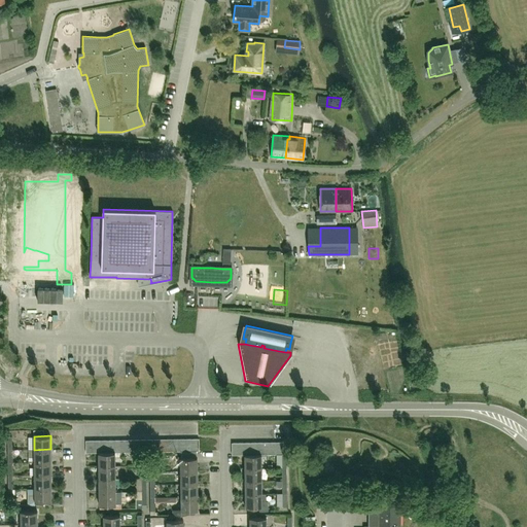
[(34,450),(34,462),(50,462),(50,449),(34,450)]
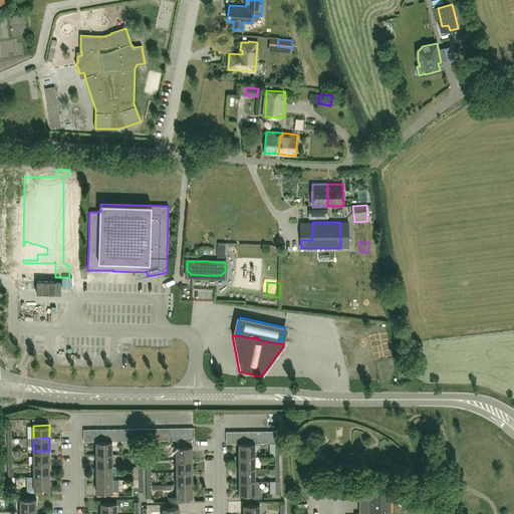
[(112,455),(112,442),(109,442),(103,442),(96,442),(95,442),(96,455),(112,455)]
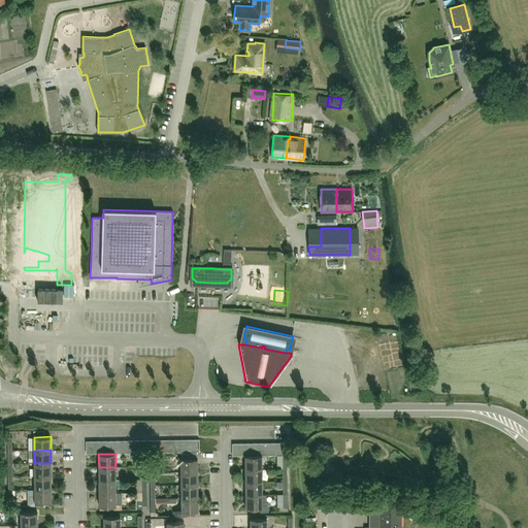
[(260,456),(258,456),(251,456),(244,456),(244,469),(261,469),(260,456)]
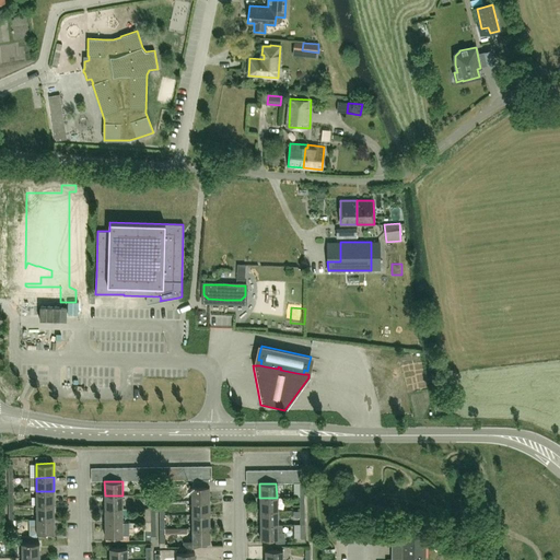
[(191,487),(191,501),(209,501),(209,487),(191,487)]
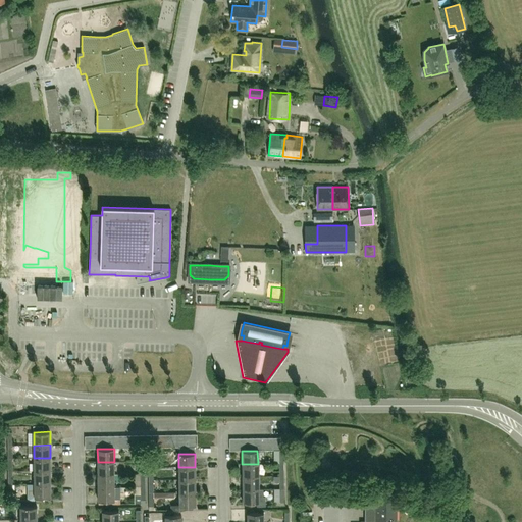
[(51,471),(50,458),(34,458),(35,471),(51,471)]
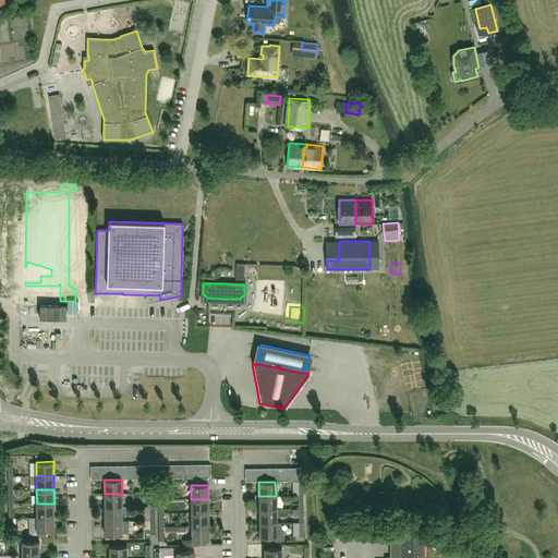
[(105,494),(105,508),(122,507),(122,494),(105,494)]
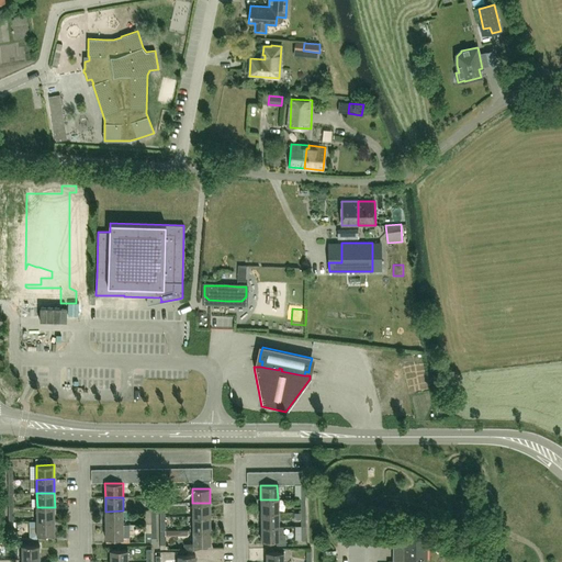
[(278,513),(278,499),(260,499),(260,513),(278,513)]
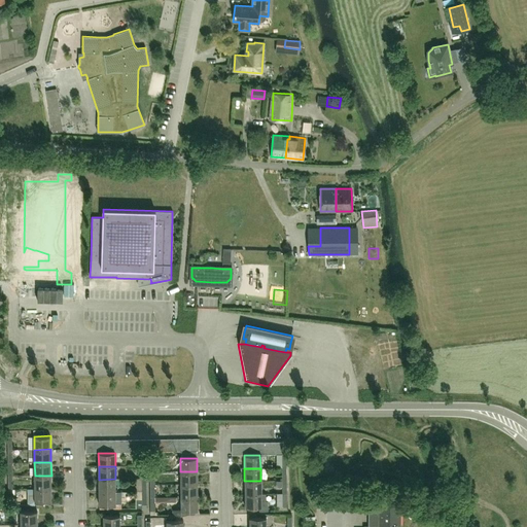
[(181,484),(197,484),(197,471),(180,471),(181,484)]
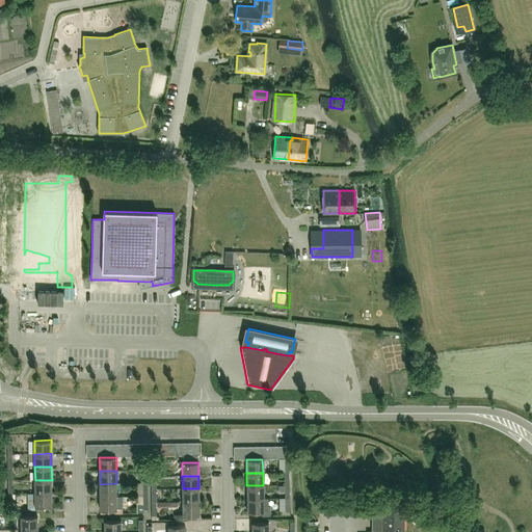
[(52,493),(52,480),(35,480),(35,494),(52,493)]
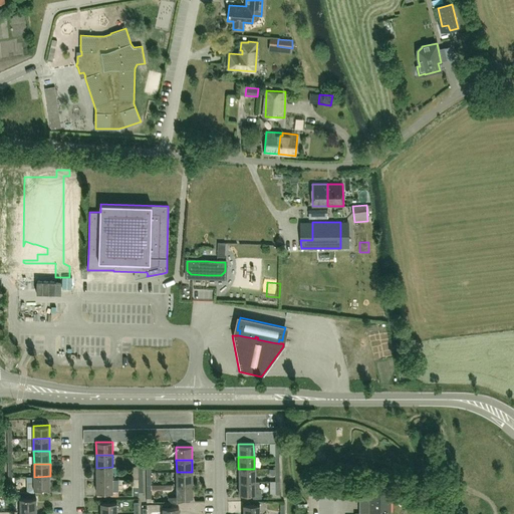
[(96,480),(113,480),(112,467),(96,468),(96,480)]
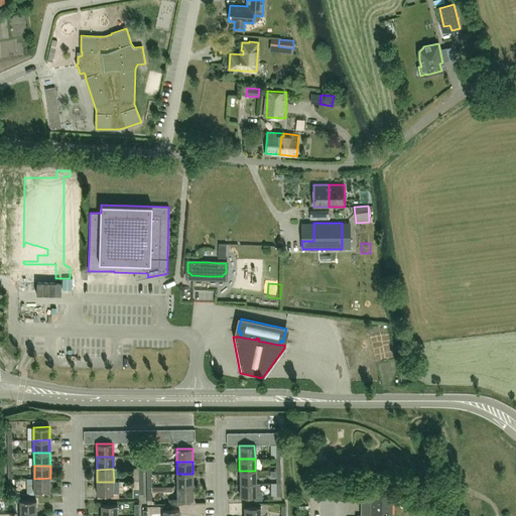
[(239,484),(255,484),(255,483),(255,471),(239,471),(239,484)]
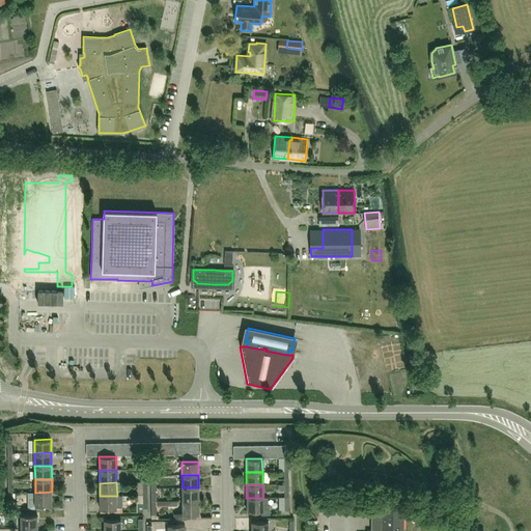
[(183,487),(183,501),(199,501),(198,487),(183,487)]
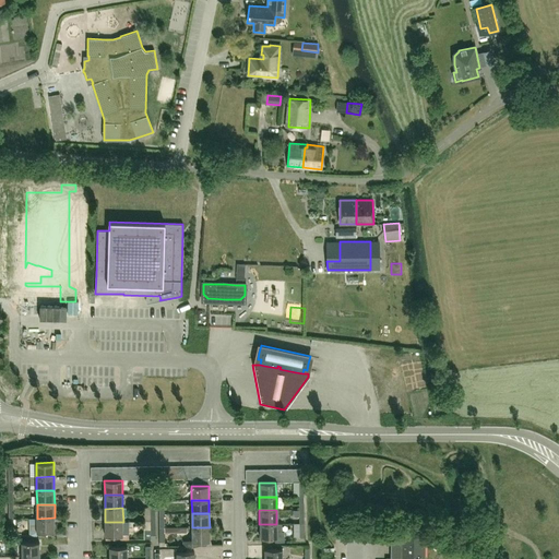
[(55,532),(55,518),(37,519),(37,532),(55,532)]
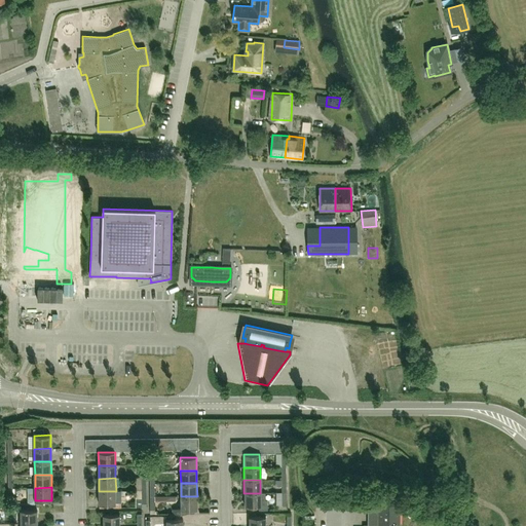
[(146,503),(146,490),(141,490),(142,498),(136,498),(136,506),(142,506),(142,503),(146,503)]
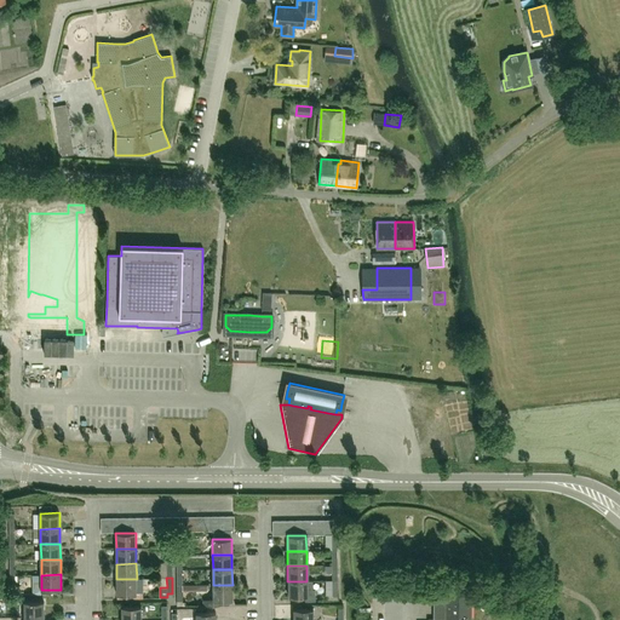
[(116,579),(116,595),(137,595),(137,593),(142,593),(142,579),(137,579),(116,579)]
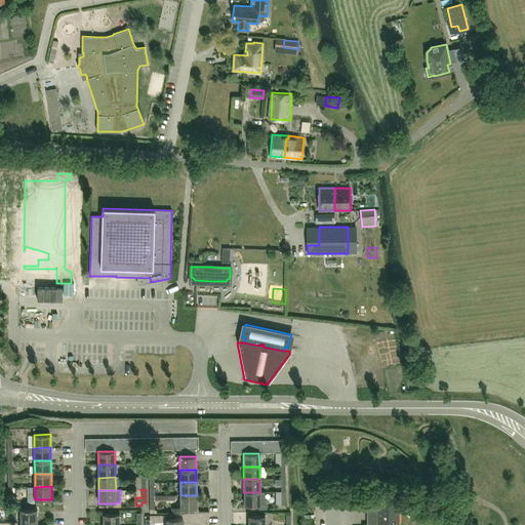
[(264,491),(259,491),(259,492),(243,492),(243,506),(257,505),(257,509),(267,509),(267,499),(265,499),(264,491)]
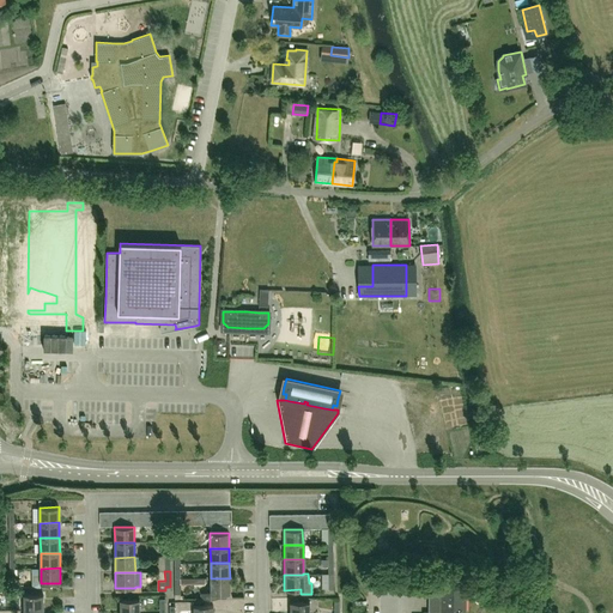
[(230,594),(230,578),(211,578),(211,594),(200,594),(200,599),(224,599),(224,594),(230,594)]
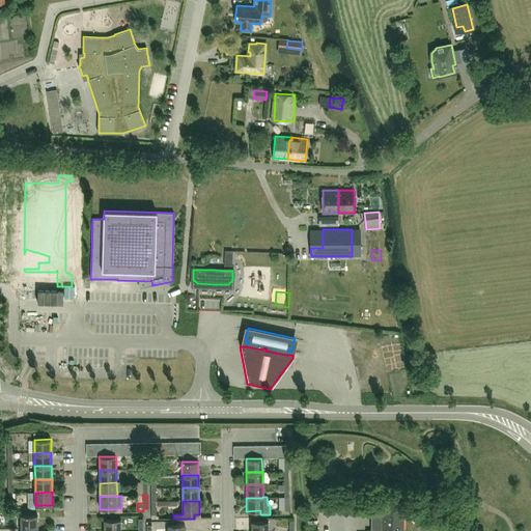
[(330,501),(328,501),(328,510),(330,510),(345,510),(348,510),(348,501),(330,501)]
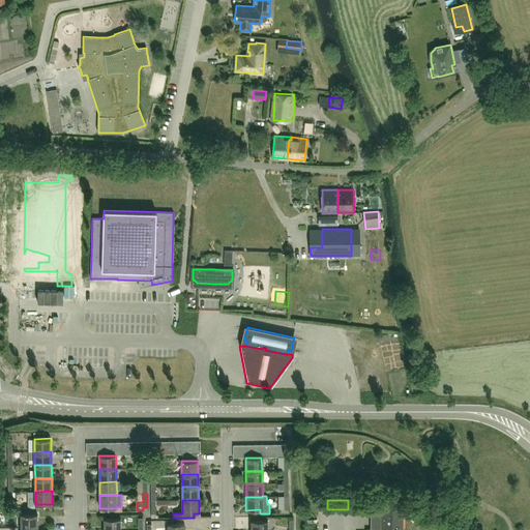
[(366,529),(365,529),(402,529),(403,504),(381,504),(381,512),(371,512),(371,529),(369,529),(366,529)]
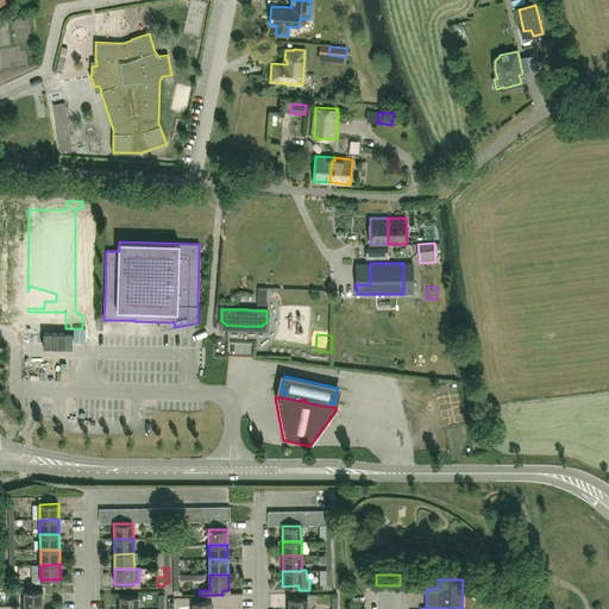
[(24,590),(25,606),(43,606),(43,590),(24,590)]
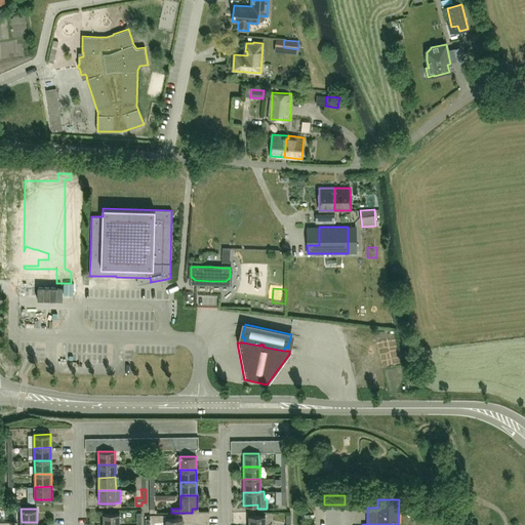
[(119,524),(120,513),(103,514),(103,524),(119,524)]
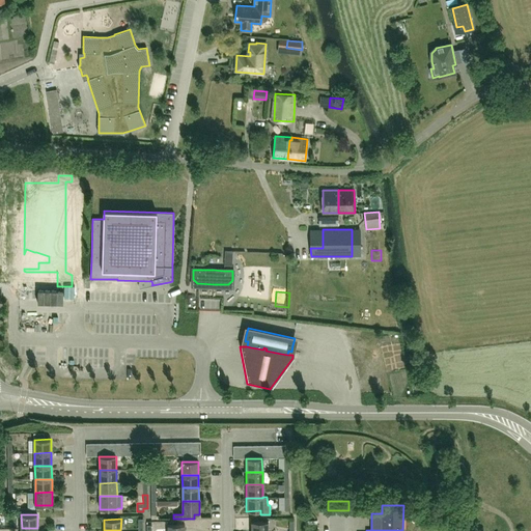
[(251,522),(251,530),(268,530),(268,521),(251,522)]
